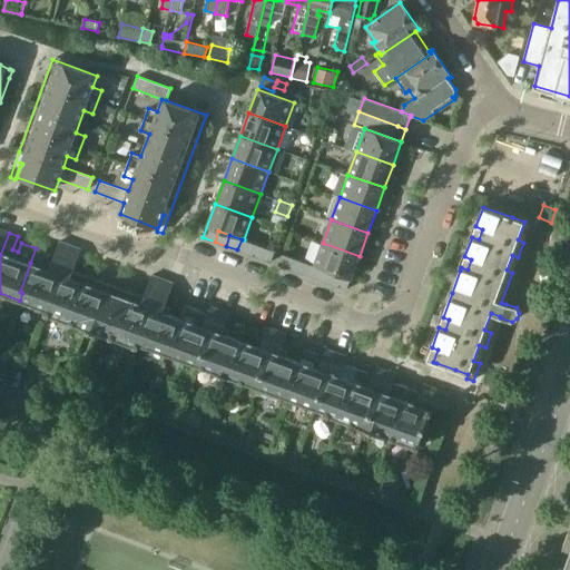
[(22,293),(20,301),(47,311),(46,313),(82,326),(87,328),(97,332),(101,333),(138,346),(139,344),(166,354),(168,346),(170,347),(180,318),(169,314),(172,307),(165,305),(170,292),(174,283),(173,283),(163,279),(153,275),(144,297),(147,298),(145,305),(110,293),(101,290),(65,276),(67,269),(72,272),(81,248),(70,244),(60,239),(56,249),(51,264),(48,263),(51,254),(36,248),(30,263),(20,292),(22,293)]
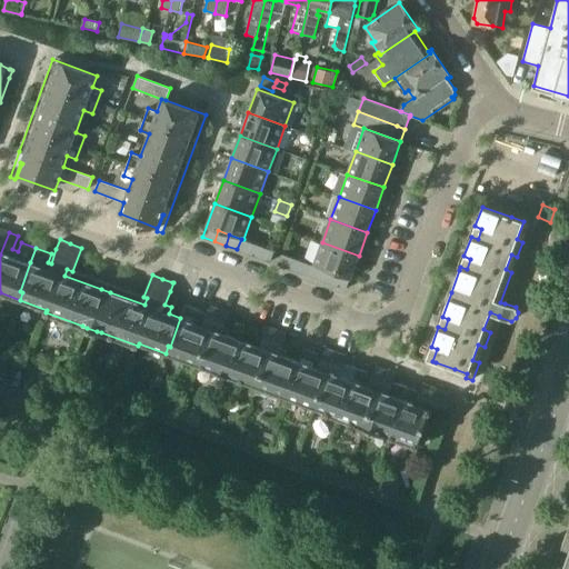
[(241,239),(237,249),(248,253),(252,242),(243,239),(241,239)]
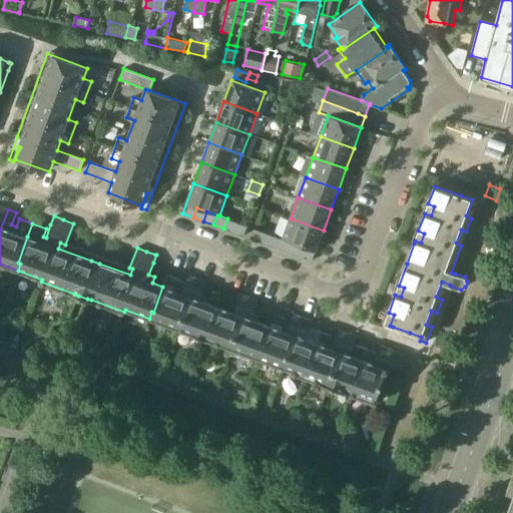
[(227,218),(223,228),(234,232),(237,222),(227,218)]
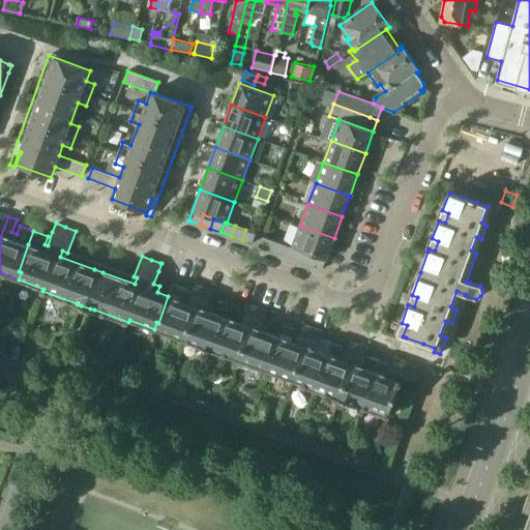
[(292,247),(294,247),(304,252),(315,256),(326,260),(334,238),(300,226),(292,247)]
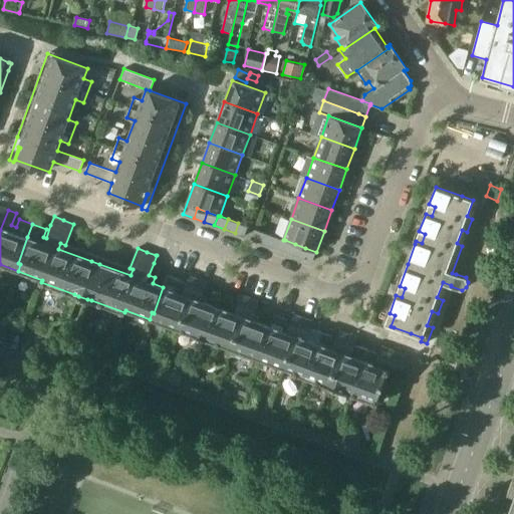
[(238,223),(235,233),(244,236),(248,227),(238,223)]
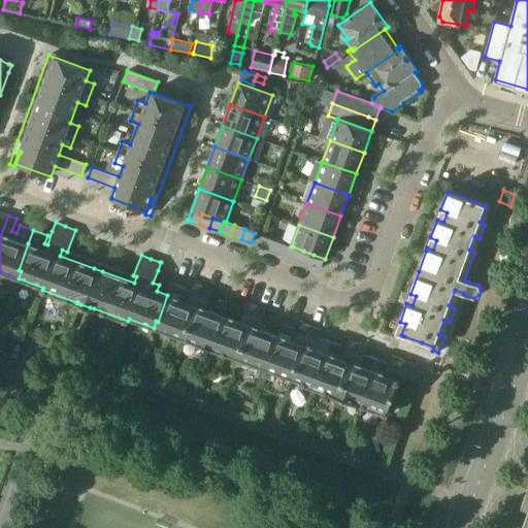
[(269,250),(272,239),(262,235),(258,245),(269,250)]
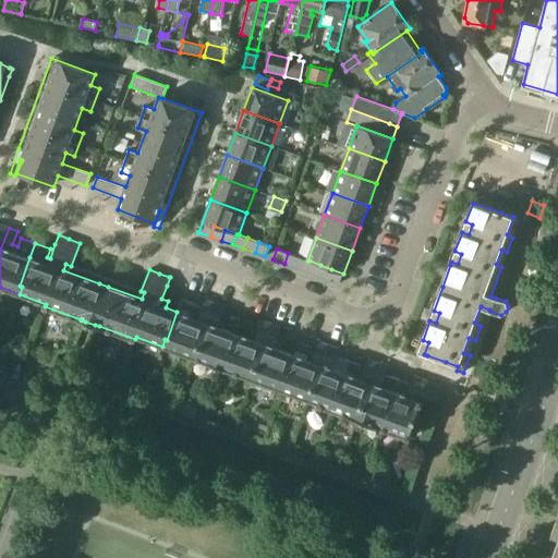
[(284,264),(294,267),(299,257),(288,253),(284,264)]
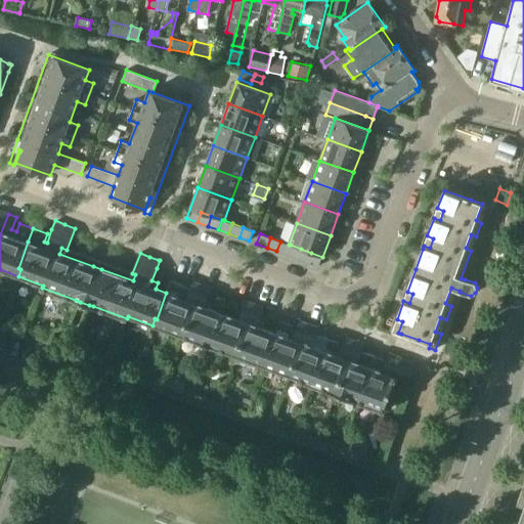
[(276,251),(288,255),(291,245),(289,245),(280,242),(276,251)]
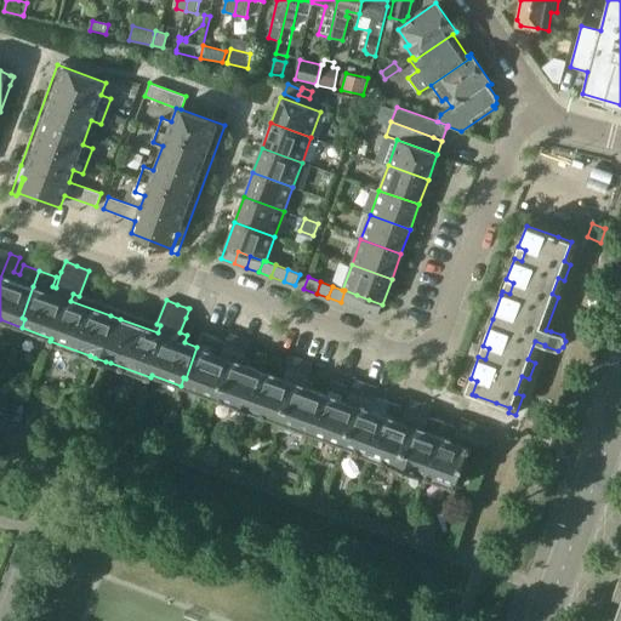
[(357,295),(345,290),(341,302),(352,307),(357,295)]
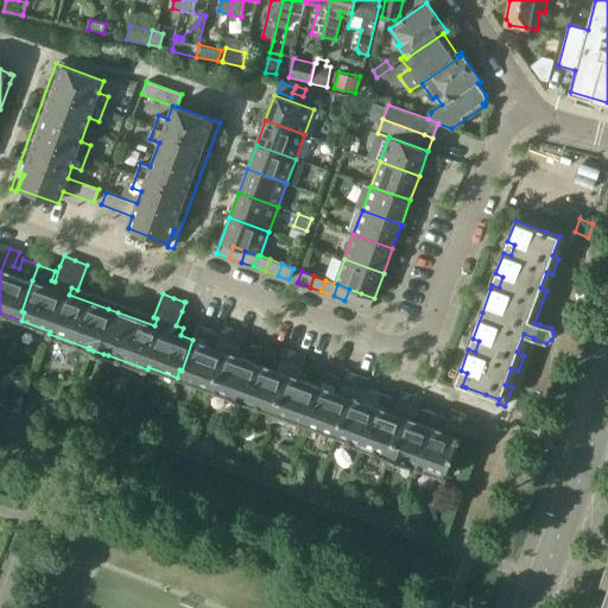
[(361,293),(349,289),(344,301),(358,304),(361,293)]
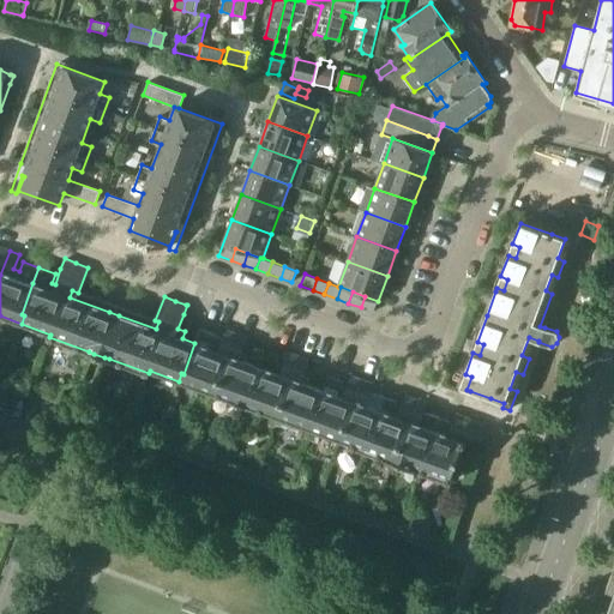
[(378,301),(365,296),(361,307),(373,312),(378,301)]
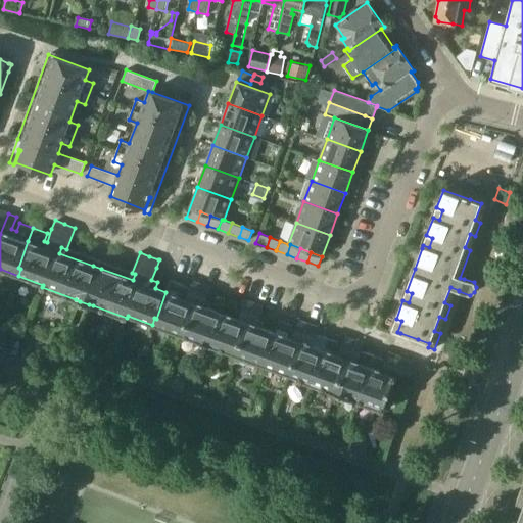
[(154,318),(152,325),(182,335),(200,283),(192,281),(189,290),(185,289),(186,286),(171,280),(165,292),(156,319),(154,318)]
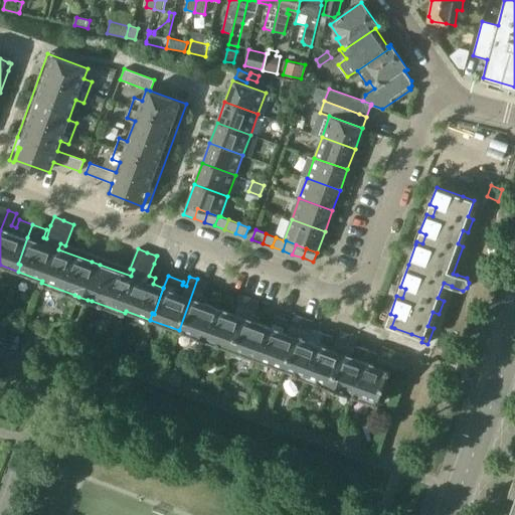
[(179,330),(207,340),(218,308),(205,303),(207,298),(202,296),(207,283),(197,279),(179,330)]
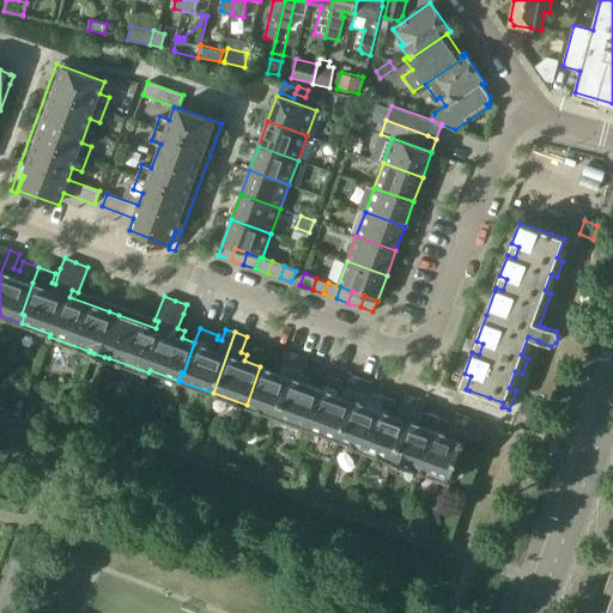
[(247,405),(275,416),(297,354),(287,351),(281,366),(275,364),(273,371),(260,366),(247,405)]
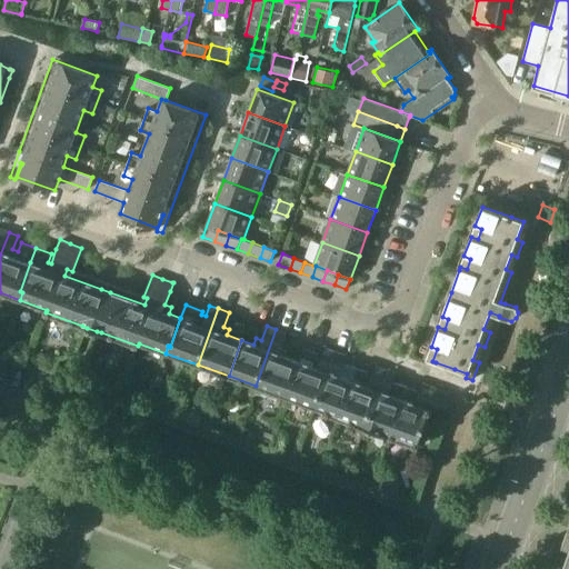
[(286,333),(276,329),(256,386),(288,398),(291,390),(289,389),(299,361),(285,356),(287,350),(281,348),(286,333)]
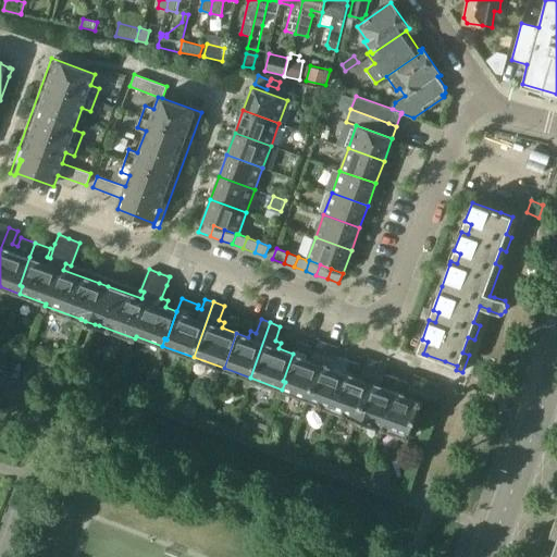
[(297,341),(293,354),(283,381),(285,382),(282,390),(308,399),(327,344),(319,341),(313,355),(309,353),(311,346),(297,341)]
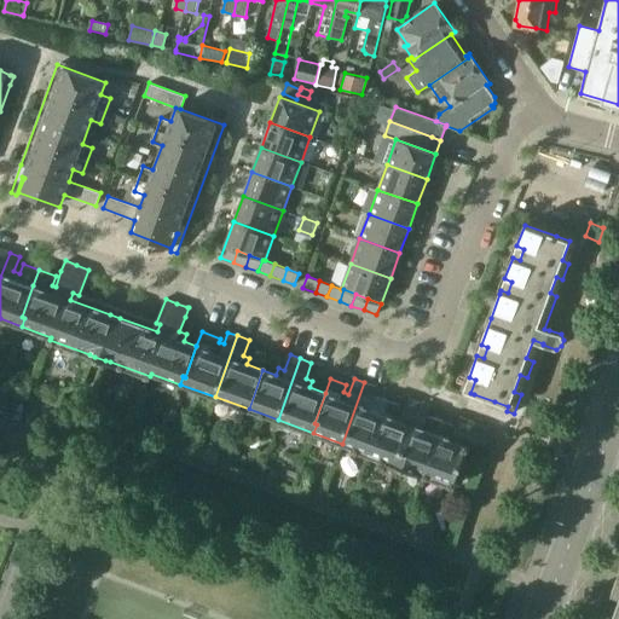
[(364,382),(342,444),(353,447),(353,450),(368,456),(388,401),(376,397),(375,400),(371,399),(375,386),(364,382)]
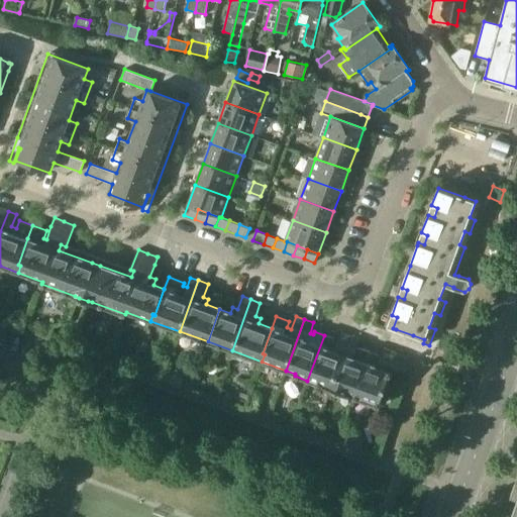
[(324,335),(307,381),(330,389),(350,336),(341,332),(337,343),(334,342),(335,339),(324,335)]
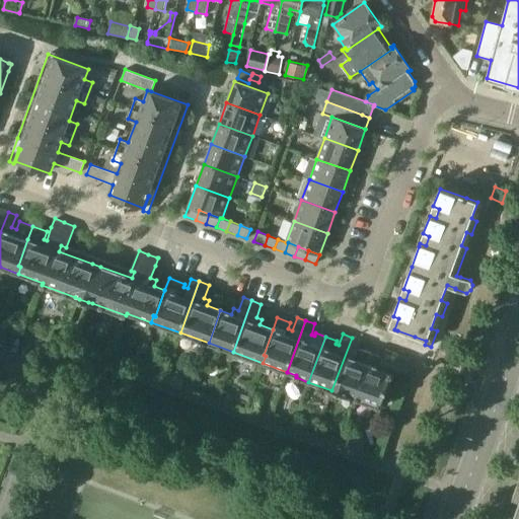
[(358,348),(360,341),(352,338),(331,390),(355,398),(367,364),(368,364),(372,354),(372,353),(358,348)]
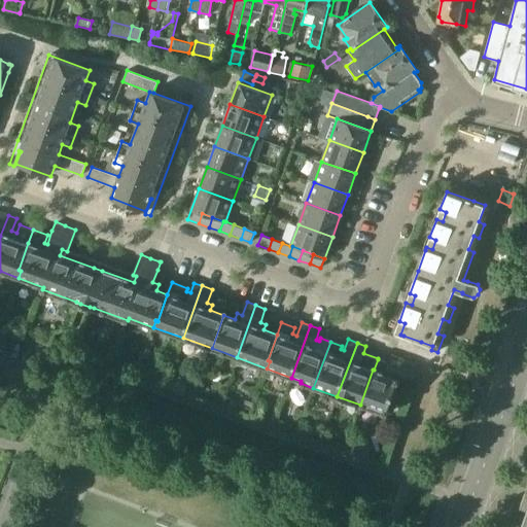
[(399,374),(413,379),(417,364),(391,355),(388,362),(378,359),(374,370),(373,370),(360,405),(386,415),(399,379),(398,379),(399,374)]
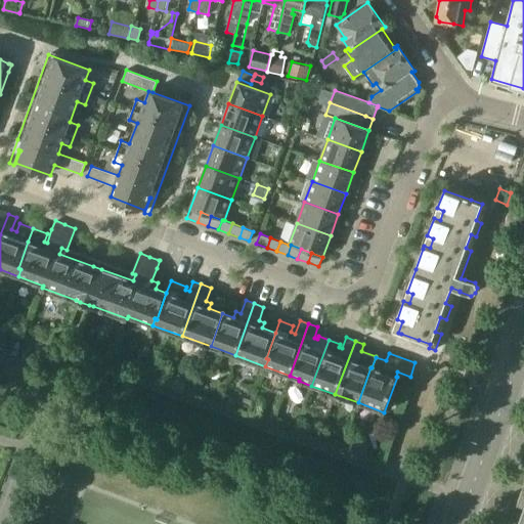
All buildings are outlined.
